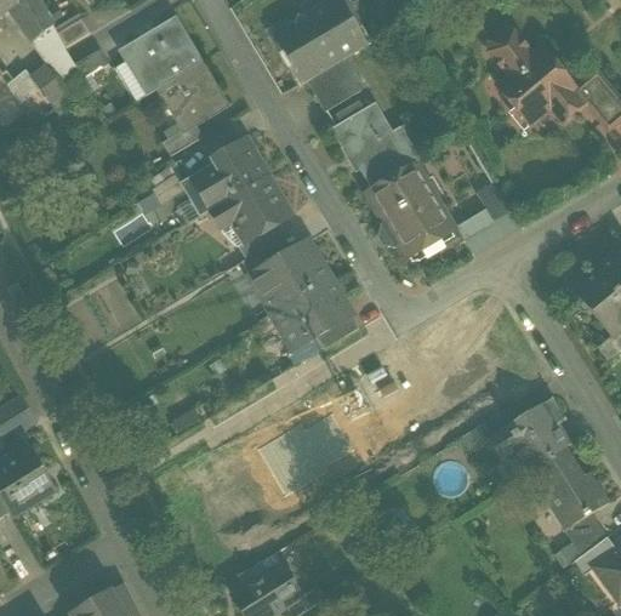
[(0,0),(0,16),(10,9),(21,0),(0,0)]
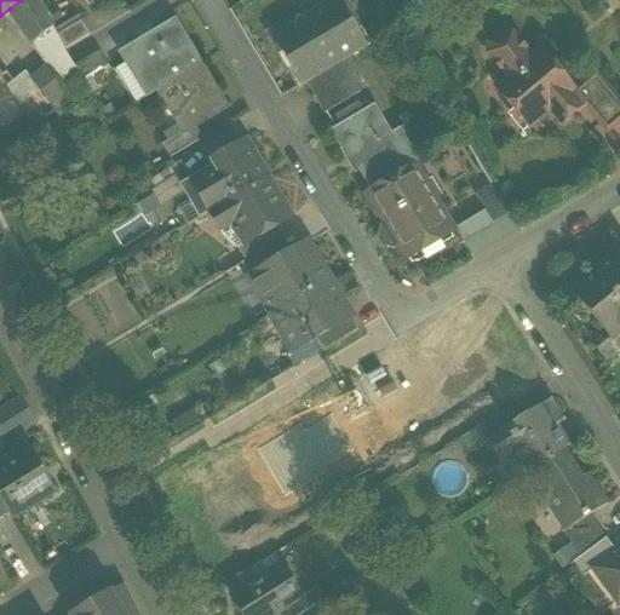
[(21,0),(10,9),(32,40),(52,24),(38,0),(21,0)]
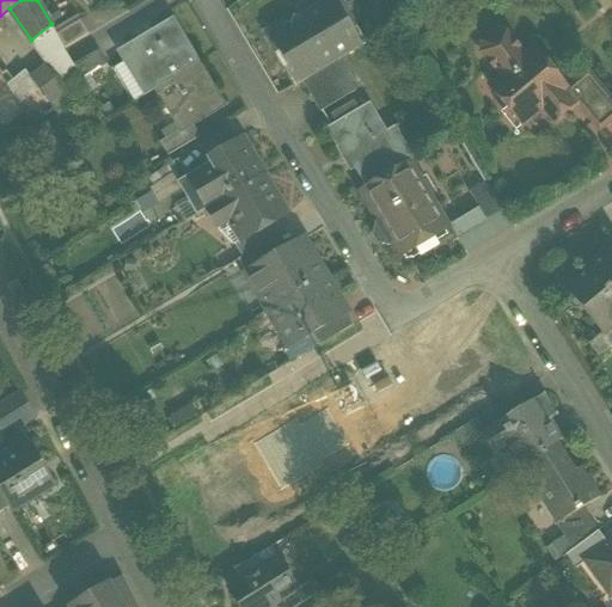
[(324,0),(269,32),(280,51),(287,47),(305,75),(335,57),(354,46),(343,28),(341,29),(332,14),(335,13),(328,0),(324,0)]
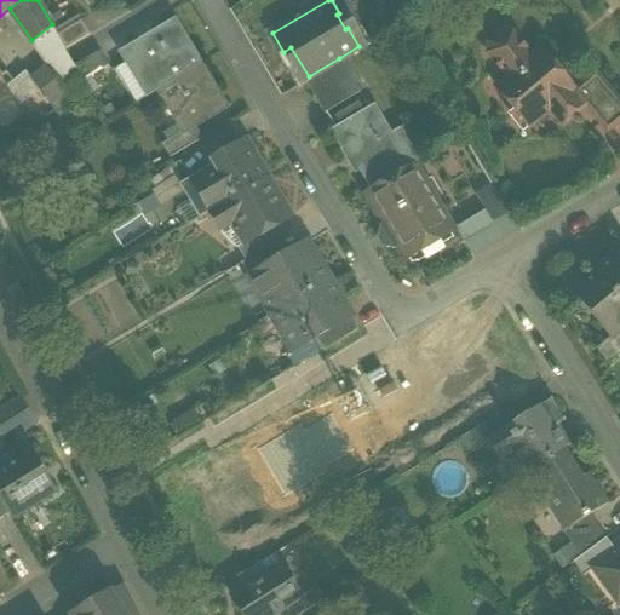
[(80,17),(56,32),(64,47),(89,32),(80,17)]
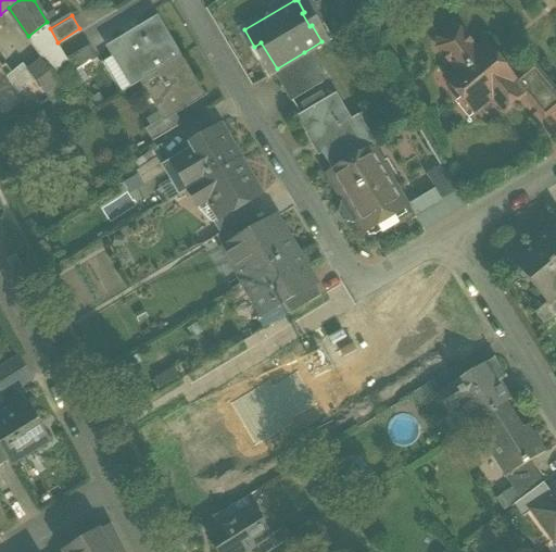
[(151,20),(116,40),(121,48),(113,53),(131,84),(141,78),(179,55),(168,39),(164,41),(151,20)]
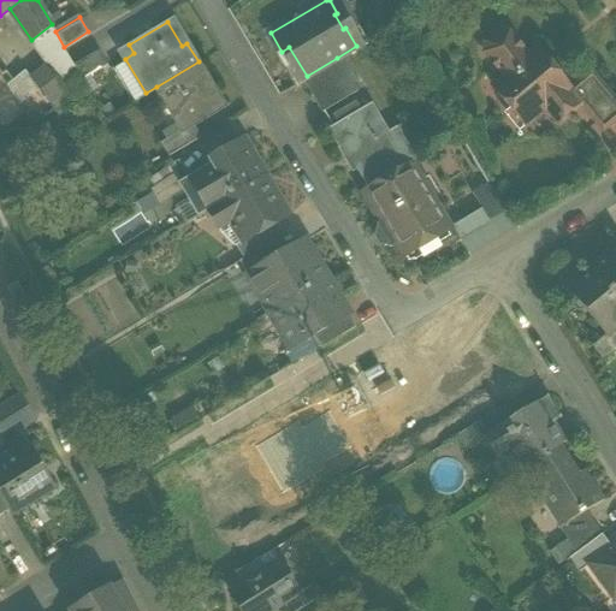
[(45,64),(69,95),(86,85),(82,78),(72,63),(64,47),(55,31),(52,24),(31,40),(45,64)]
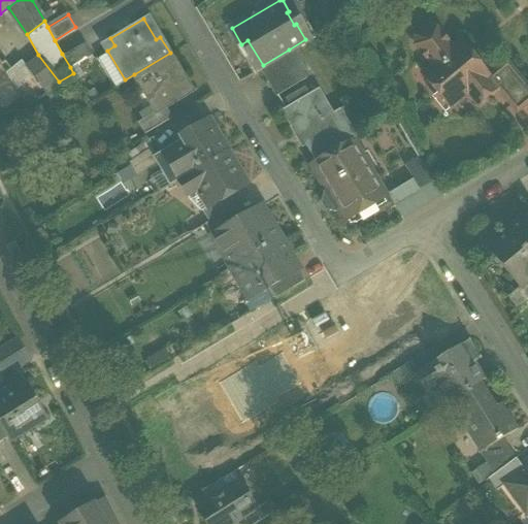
[(447,39),(440,39),(440,33),(435,26),(427,25),(416,35),(415,43),(421,50),(426,51),(426,57),(432,64),(422,73),(437,92),(441,88),(454,102),(467,91),(476,102),(490,91),(483,82),(490,75),(469,52),(462,57),(456,50),(455,51),(447,39)]
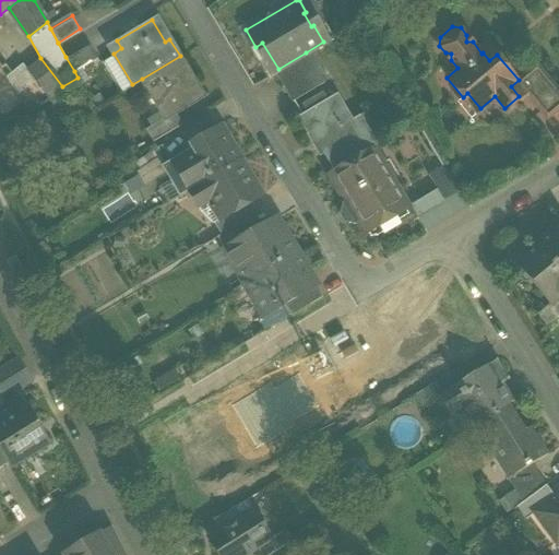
[(90,44),(66,57),(74,71),(97,58),(90,44)]
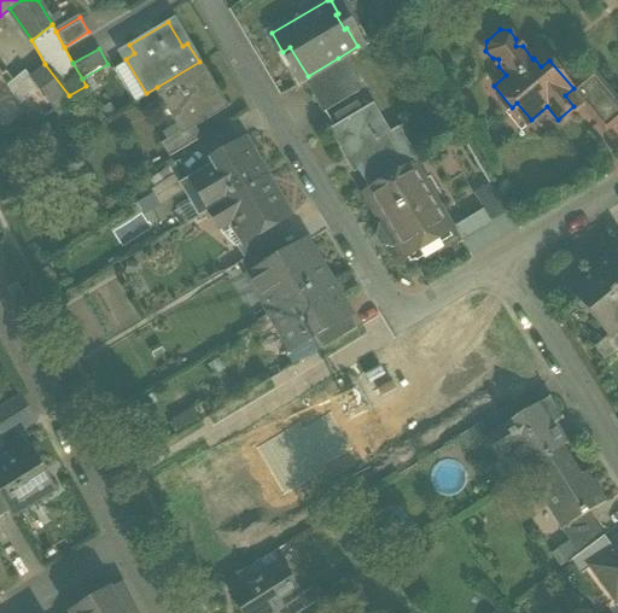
[(357,89),(338,58),(308,76),(303,79),(322,110),(357,89)]
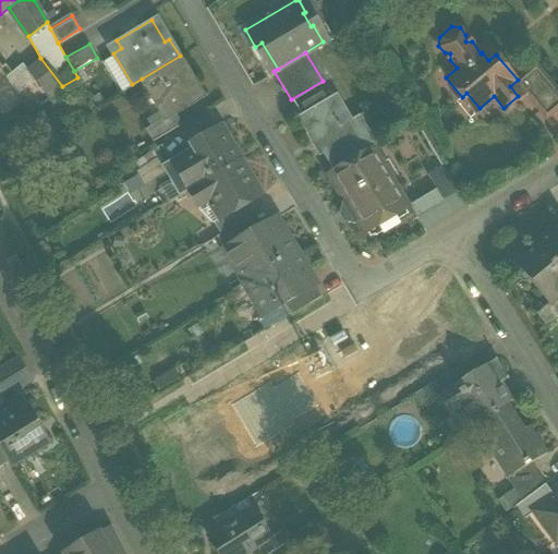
[(180,56),(142,79),(152,96),(155,94),(167,113),(168,116),(174,111),(182,106),(181,104),(201,92),(180,56)]
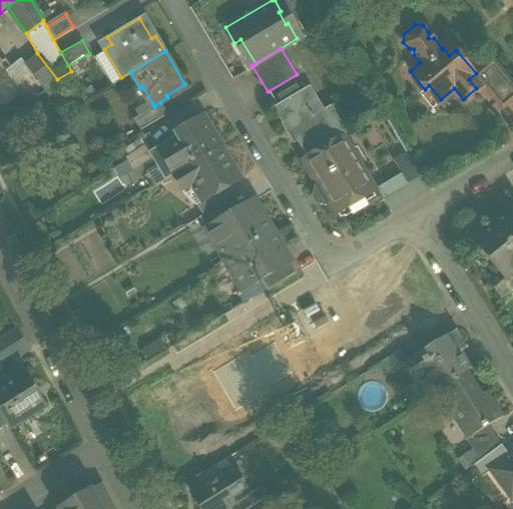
[(57,79),(37,53),(26,63),(25,63),(32,72),(45,89),(57,79)]
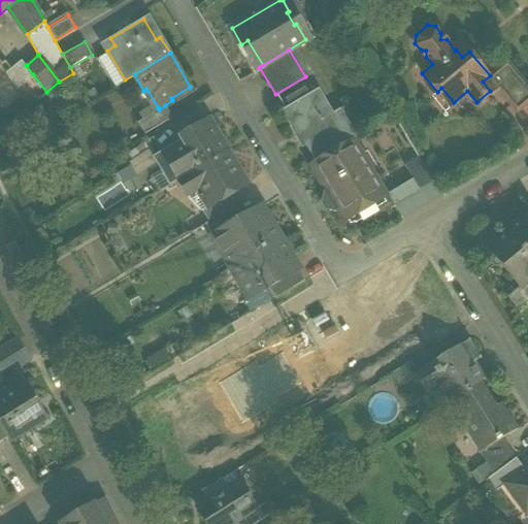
[(21,58),(5,71),(15,88),(33,74),(26,65),(27,65),(21,58)]
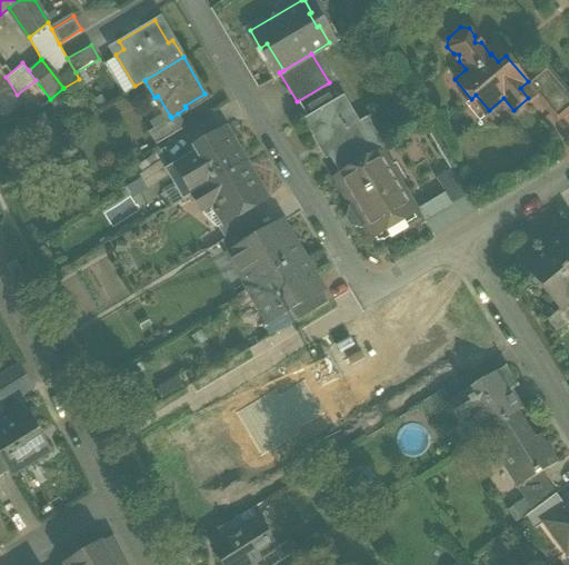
[(568,107),(568,91),(551,70),(530,88),(556,118),(568,107)]
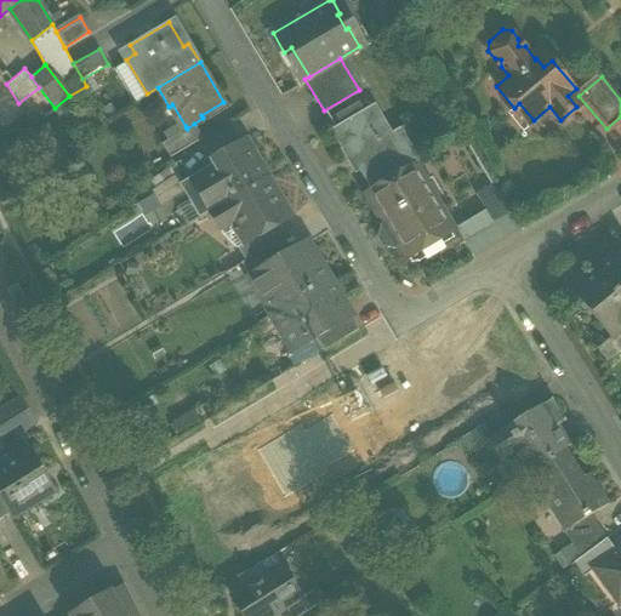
[(374,102),(330,129),(341,148),(347,144),(360,165),(358,166),(370,187),(406,165),(410,163),(374,102)]
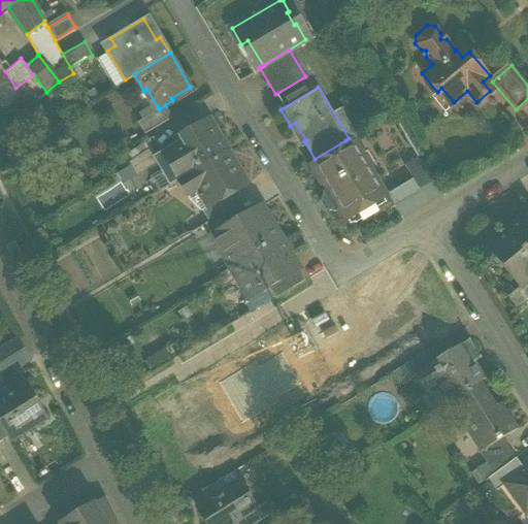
[(159,109),(158,107),(138,120),(144,131),(171,115),(165,105),(159,109)]
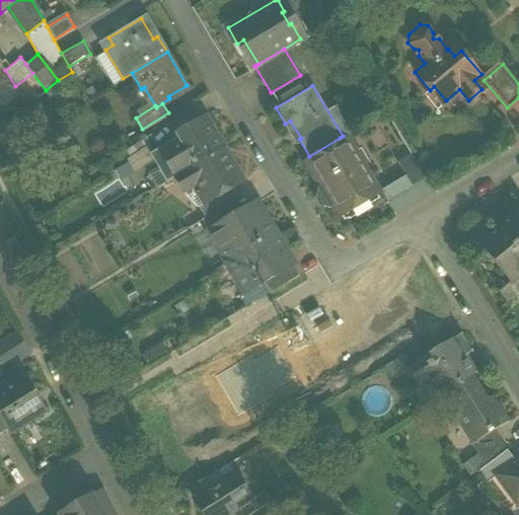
[(205,116),(176,133),(179,138),(159,150),(167,163),(174,175),(223,146),(205,116)]
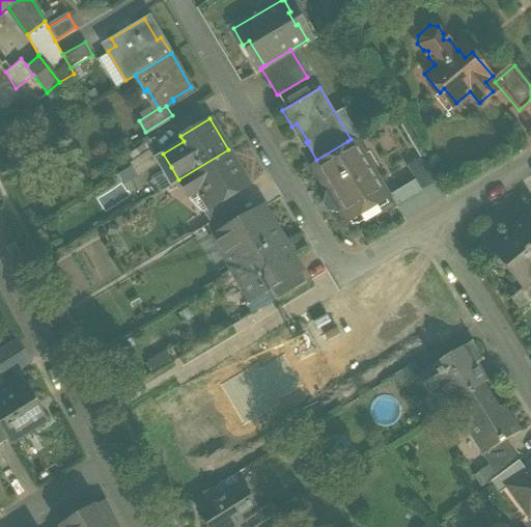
[(316,160),(313,162),(329,189),(331,188),(342,206),(340,207),(347,219),(386,196),(374,178),(367,184),(355,163),(359,161),(347,141),(316,160)]
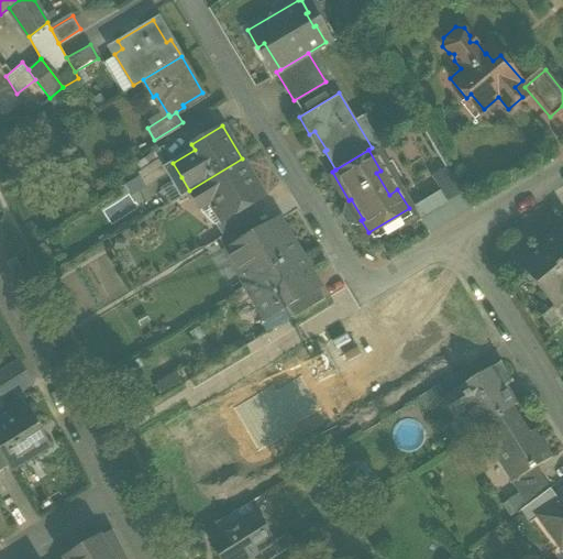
[(161,156),(138,172),(144,184),(169,168),(161,156)]
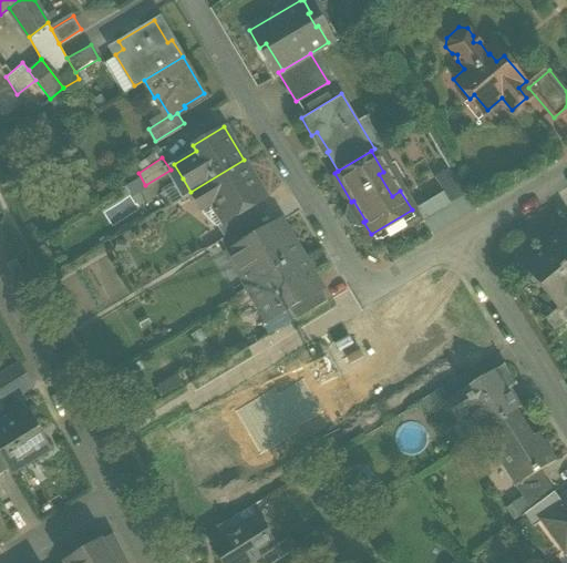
[(244,160),(191,192),(200,208),(215,201),(226,218),(226,219),(244,208),(266,196),(244,160)]
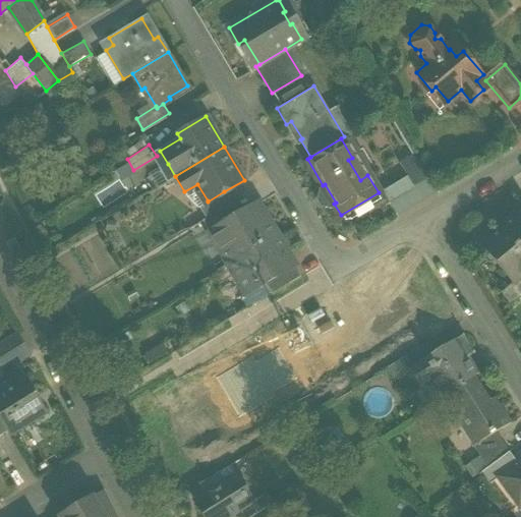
[(412,154),(398,162),(413,186),(427,177),(412,154)]
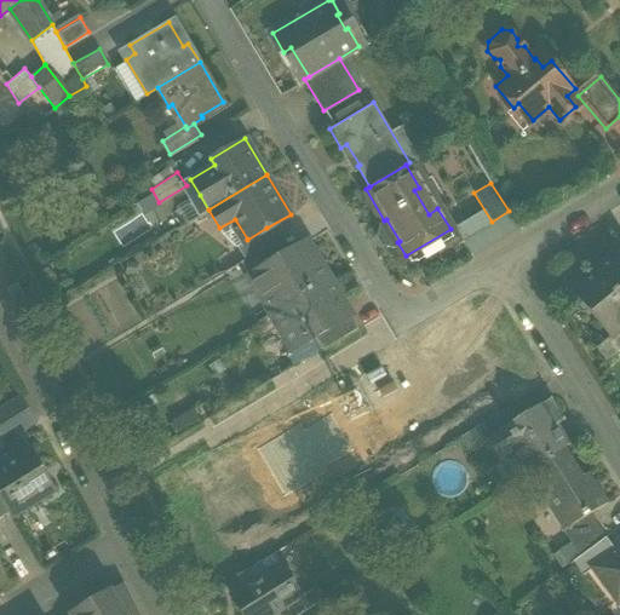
[(200,195),(179,207),(188,222),(208,210),(200,195)]
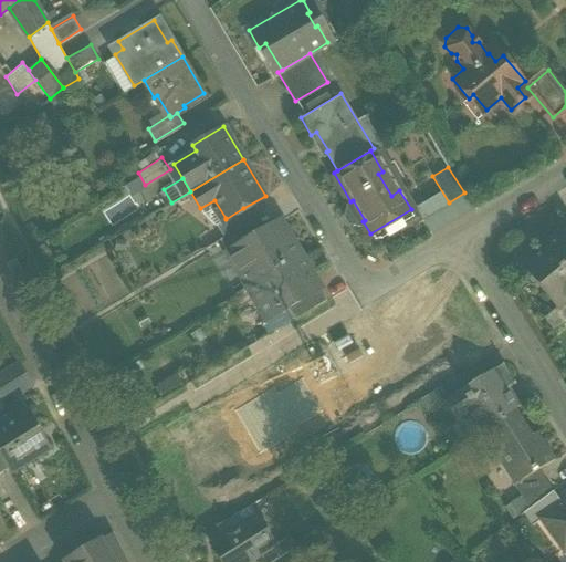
[(243,208),(226,219),(226,218),(217,224),(223,236),(245,224),(250,220),(243,208)]
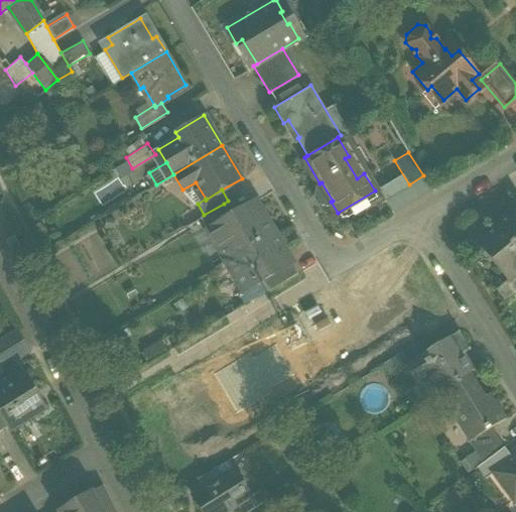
[(230,214),(207,229),(216,245),(225,261),(226,261),(274,232),(254,200),(230,214)]
